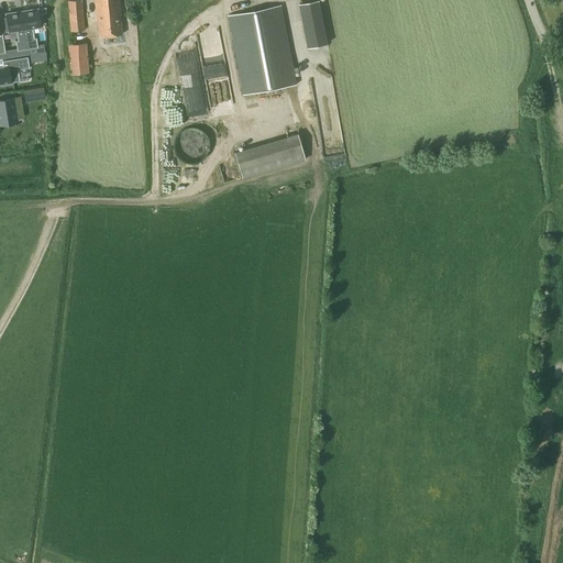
[(83,0),(68,1),(70,31),(85,31),(83,0)]
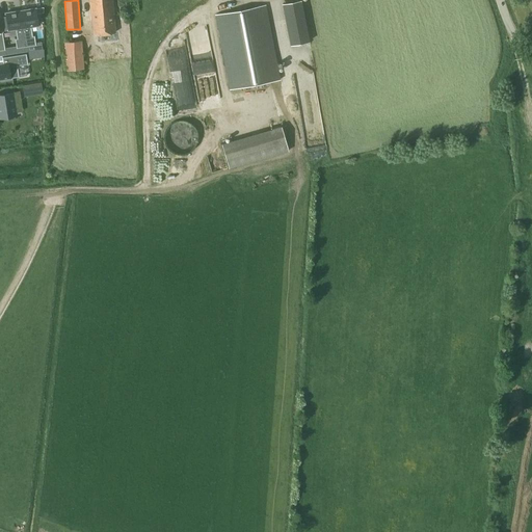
[(90,0),(94,34),(115,32),(111,0),(90,0)]
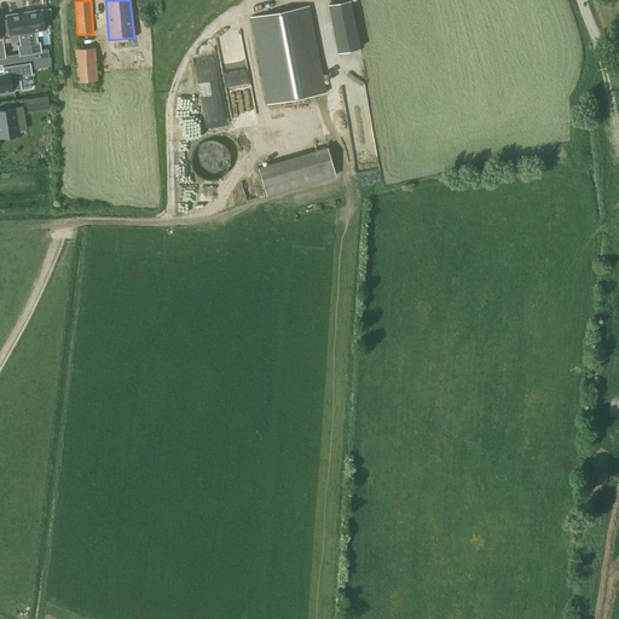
[(351,0),(329,5),(339,52),(360,47),(354,17),(351,0)]
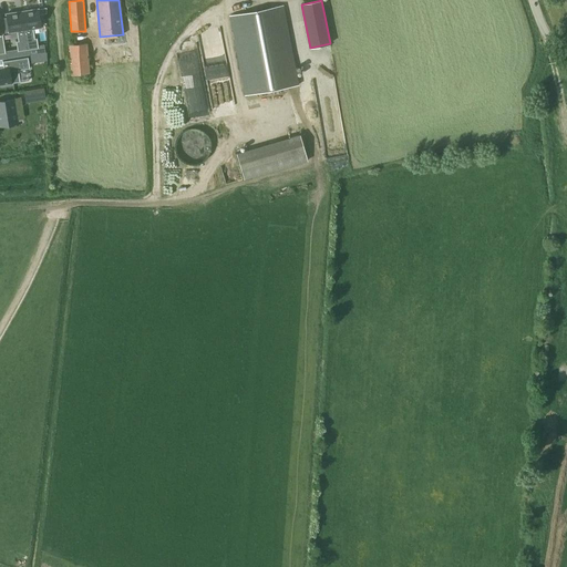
[(245,95),(299,84),(284,4),(229,16),(245,95)]
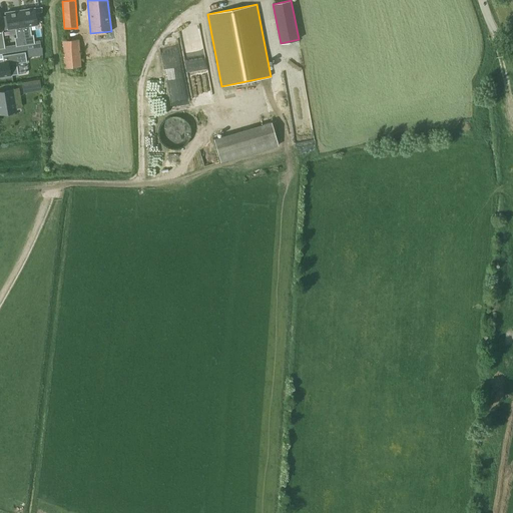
[(34,8),(20,10),(25,45),(26,49),(27,49),(35,48),(35,43),(34,39),(33,34),(31,34),(30,26),(37,24),(35,13),(34,8)]
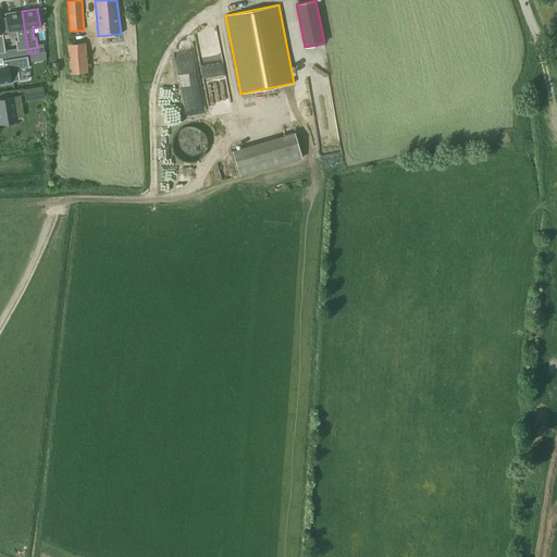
[(8,27),(2,28),(2,33),(9,32),(16,31),(19,40),(16,40),(16,46),(17,50),(27,49),(22,11),(7,13),(7,17),(8,27)]
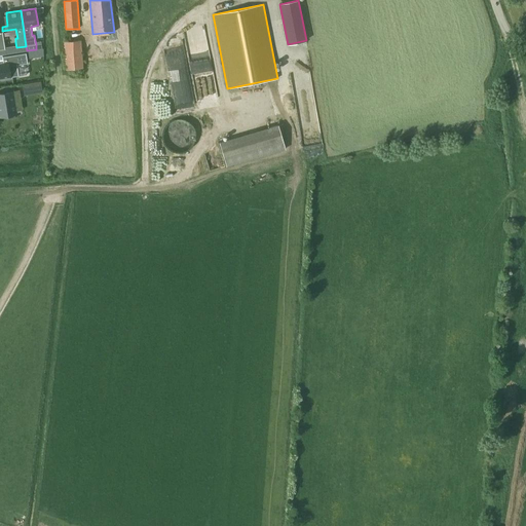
[(80,41),(63,42),(66,70),(82,69),(80,41)]
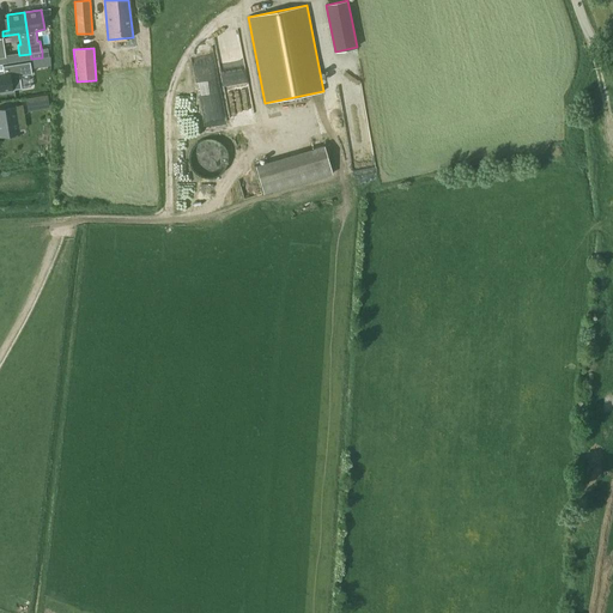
[(42,58),(32,59),(34,68),(50,66),(50,56),(48,56),(42,58)]
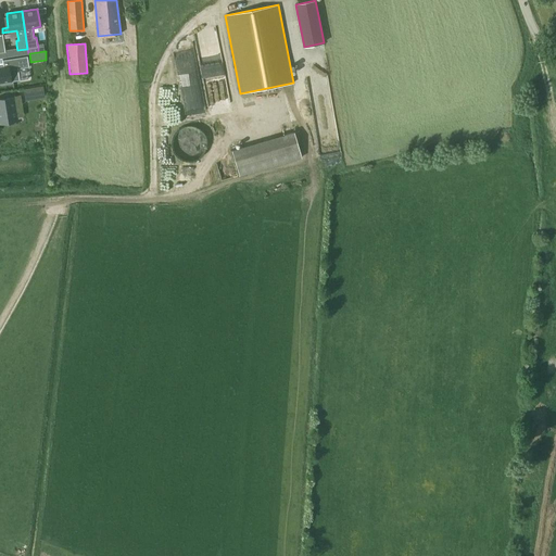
[(0,83),(20,80),(17,68),(29,66),(27,55),(2,60),(3,66),(0,66),(0,83)]
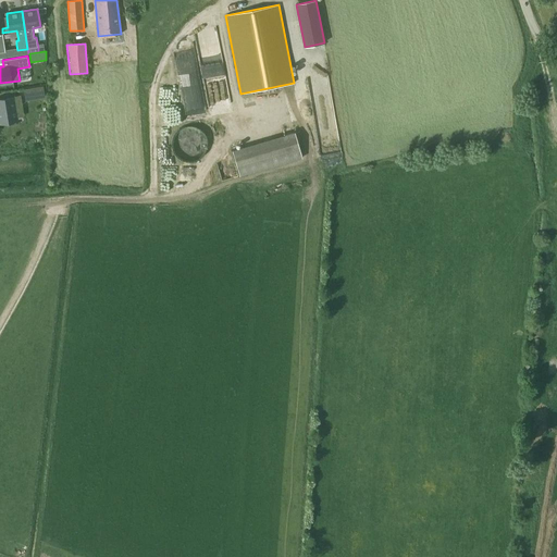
[(26,96),(44,94),(42,87),(25,89),(26,96)]
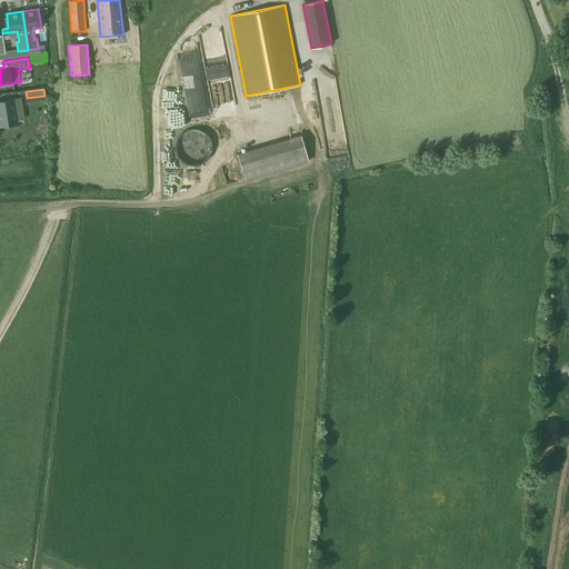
[(16,112),(22,111),(20,99),(0,101),(0,125),(17,122),(16,112)]
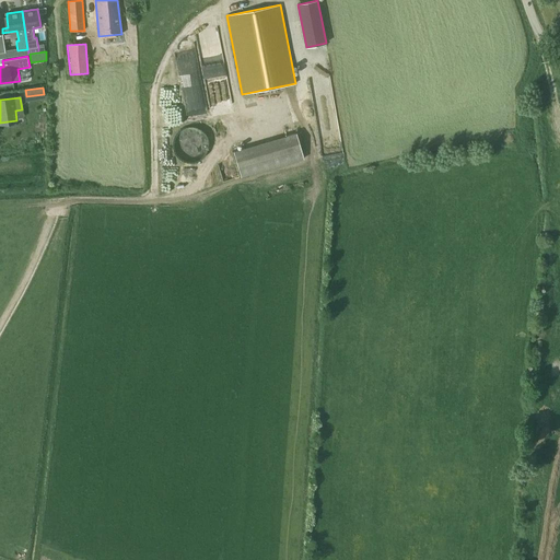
[(200,143),(199,127),(188,128),(189,143),(200,143)]
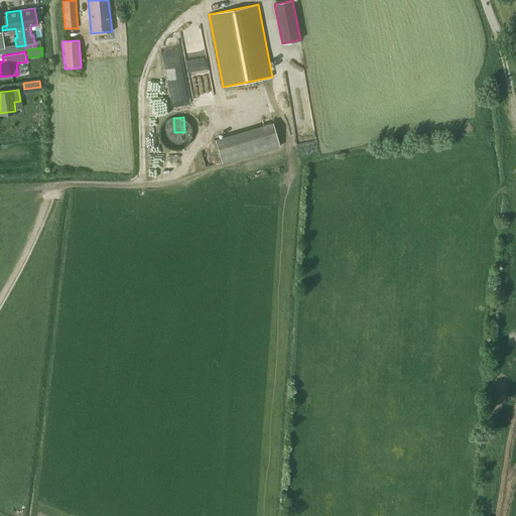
[(222,163),(280,146),(273,122),(215,139),(222,163)]
